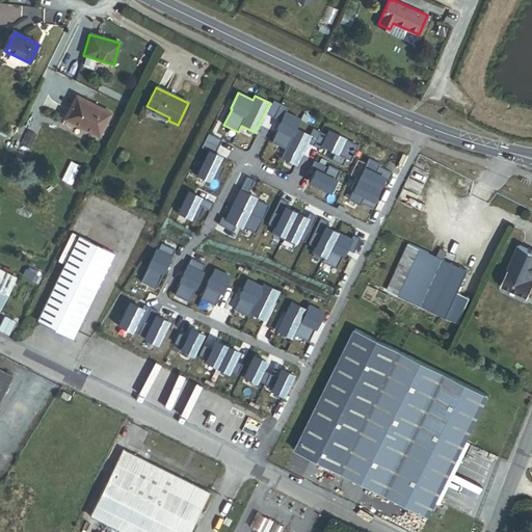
[(65,118),(99,136),(110,113),(77,97),(65,118)]
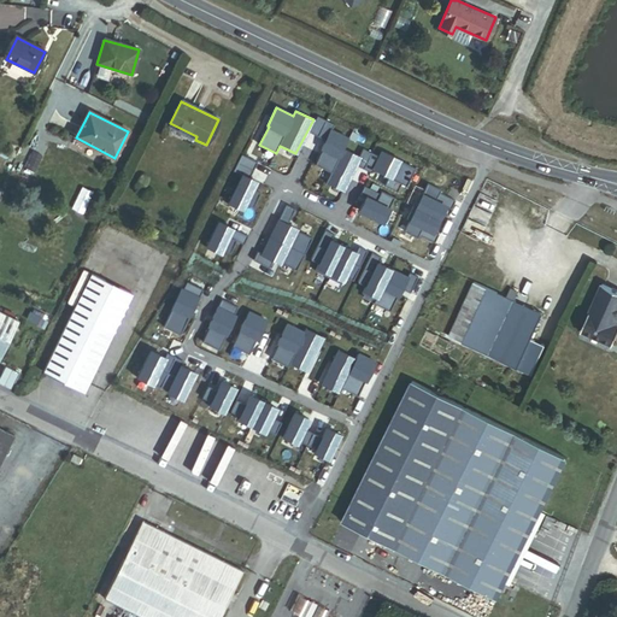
[(334,124),(317,116),(310,133),(325,141),(322,148),(323,148),(315,164),(331,172),(325,183),(342,192),(356,165),(371,174),(374,170),(388,177),(385,186),(397,192),(401,183),(406,187),(416,169),(382,152),(380,157),(364,150),(359,158),(344,150),(348,139),(331,130),(334,124)]
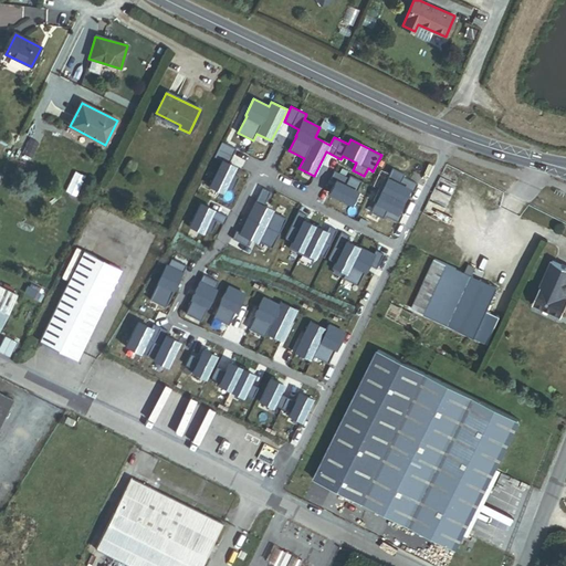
[(232,156),(237,149),(222,142),(218,149),(232,156)]
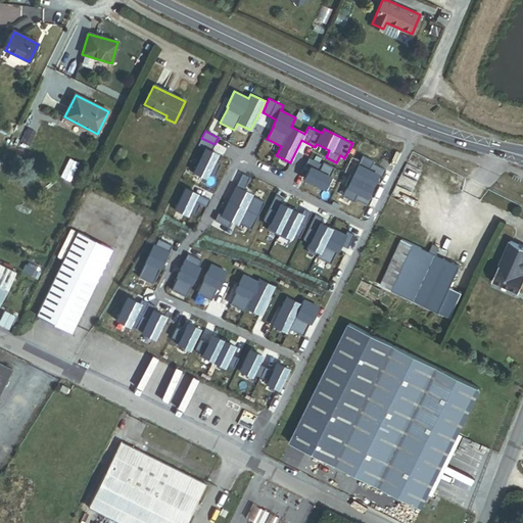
[(214,160),(218,153),(211,151),(215,144),(201,138),(198,145),(205,148),(193,174),(204,179),(207,173),(215,176),(221,163),(214,160)]
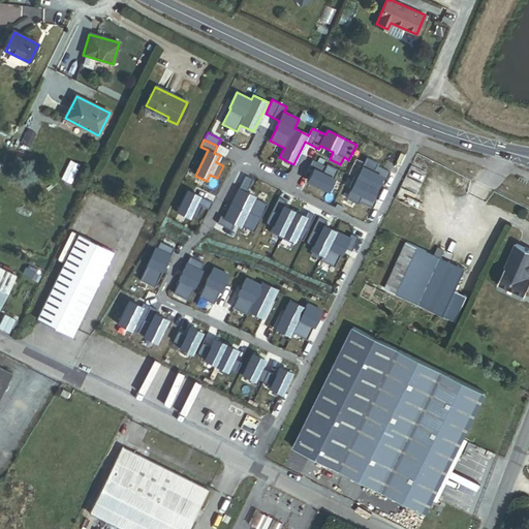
[(386,180),(391,173),(377,165),(378,163),(367,158),(363,166),(360,165),(354,177),(377,188),(382,178),(386,180)]
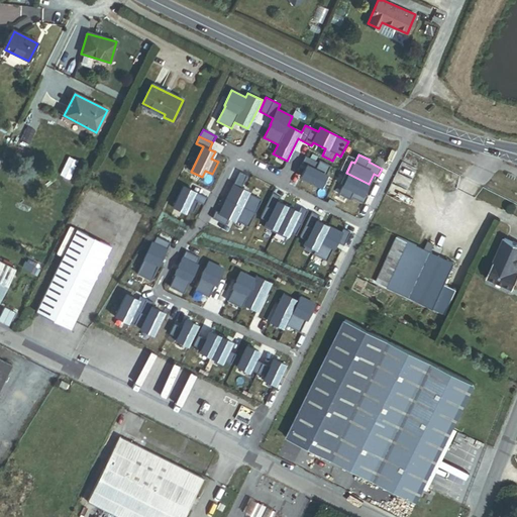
[(325,175),(330,166),(319,161),(318,163),(305,156),(302,163),(306,166),(301,177),(323,188),(329,176),(325,175)]
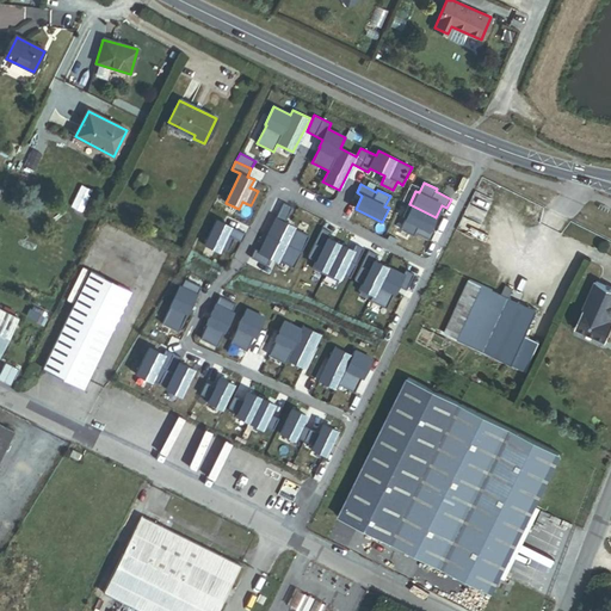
[(309,235),(294,228),(294,227),(284,222),(292,207),(283,203),(267,235),(301,251),(309,235)]
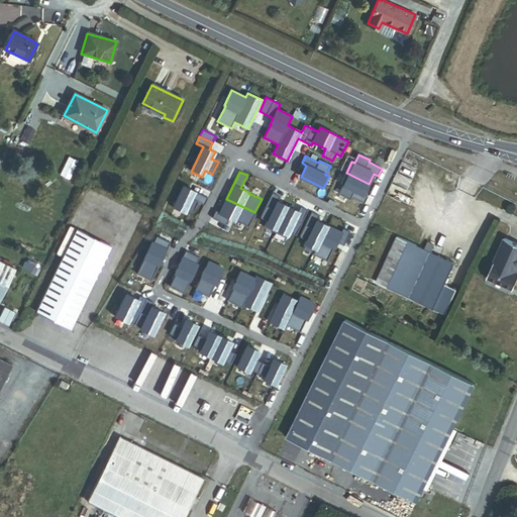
[(363,195),(369,184),(346,173),(340,184),(343,186),(338,194),(349,200),(350,197),(365,203),(368,197),(363,195)]
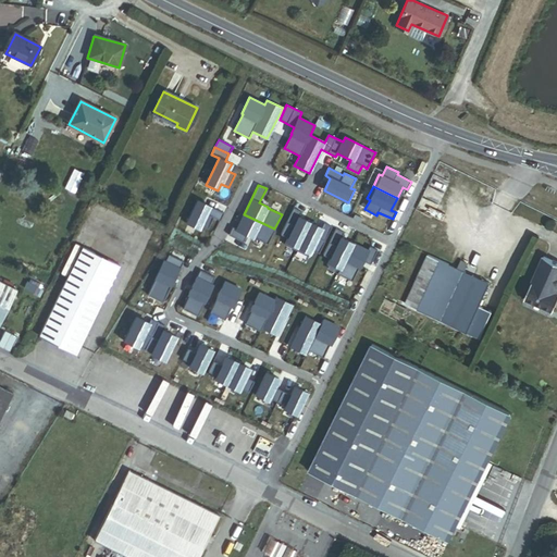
[(220,221),(224,213),(197,200),(186,223),(198,230),(200,225),(208,229),(213,218),(220,221)]
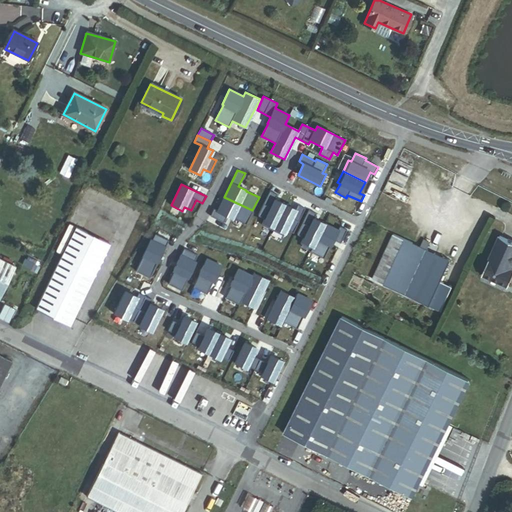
[(272,230),(285,204),(275,199),(277,195),(270,191),(258,216),(264,219),(261,225),(272,230)]
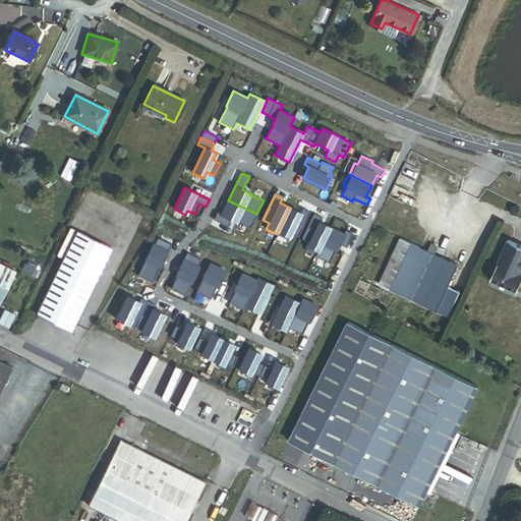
[(256,214),(228,200),(221,214),(217,212),(214,220),(227,226),(230,220),(236,223),(237,222),(250,228),(256,214)]
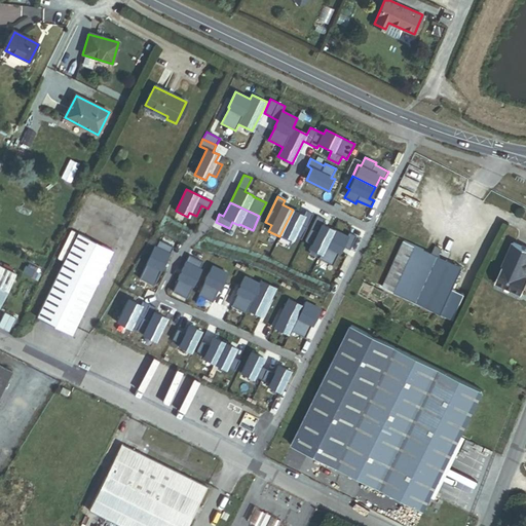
[(301,239),(313,214),(306,211),(303,216),(293,210),(279,236),(291,242),(294,235),(301,239)]
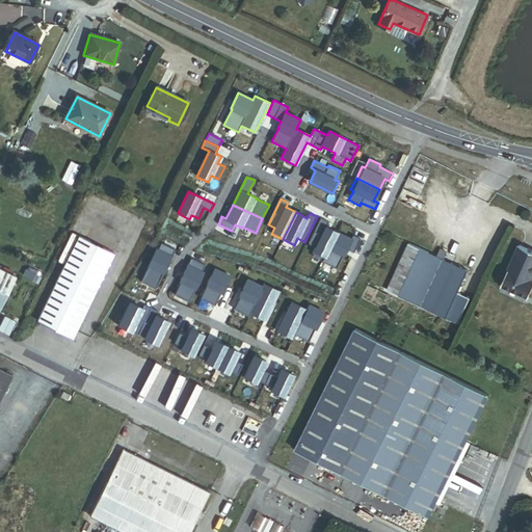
[(323,259),(337,232),(326,228),(328,222),(321,218),(309,244),(315,247),(312,254),(323,259)]
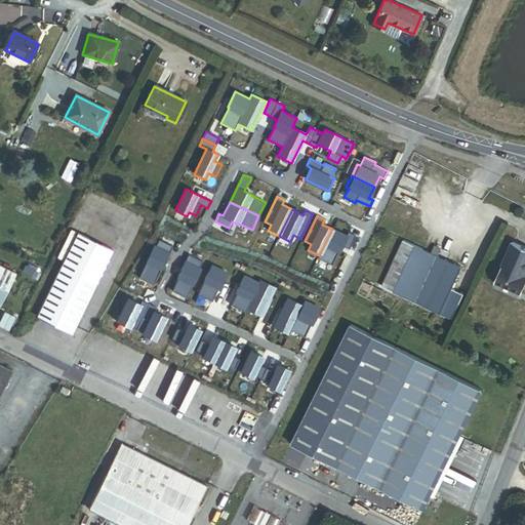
[(349,249),(355,236),(348,233),(347,236),(332,229),(319,255),(318,258),(331,265),(338,252),(339,252),(341,246),(349,249)]
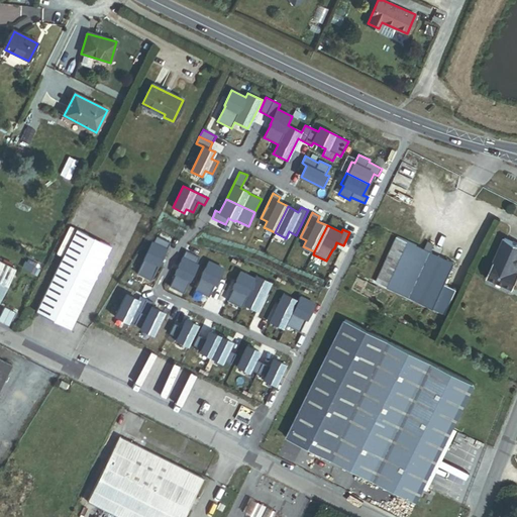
[(71,328),(111,245),(76,229),(35,311),(71,328)]
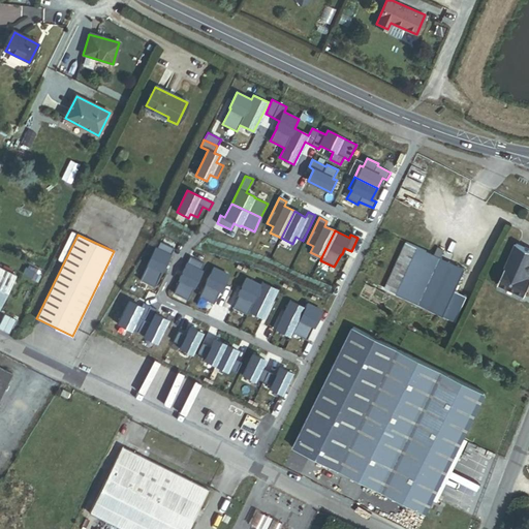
[(157,248),(155,248),(139,279),(154,286),(162,271),(163,271),(174,248),(160,242),(157,248)]
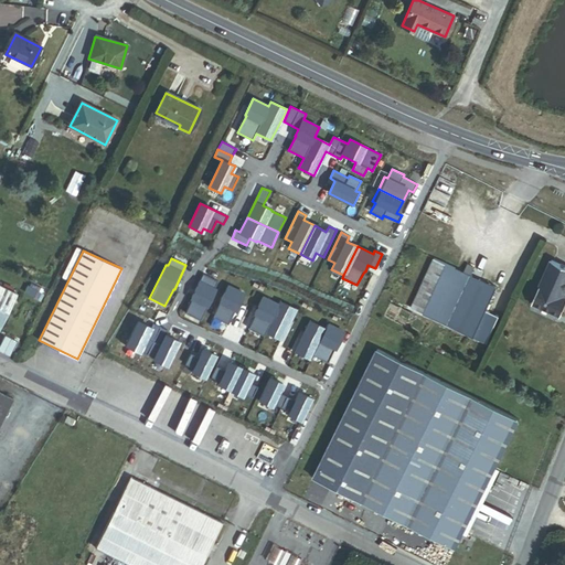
[(564,315),(564,310),(564,292),(564,294),(564,292),(564,264),(550,258),(532,301),(564,315)]
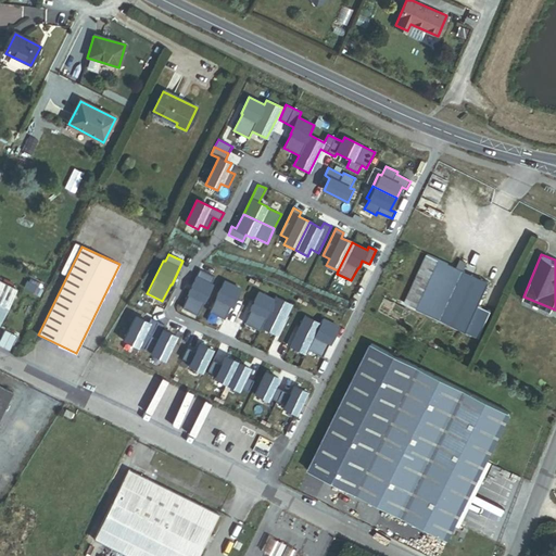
[(496,313),(485,307),(497,285),(478,275),(463,267),(449,261),(425,310),(483,339),(496,313)]
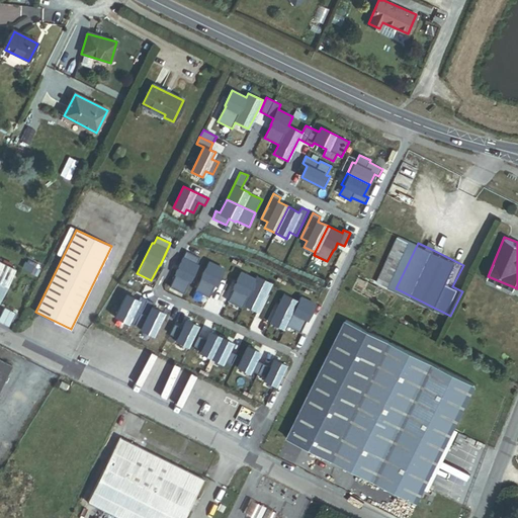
[(449,250),(435,243),(431,249),(445,256),(449,250)]
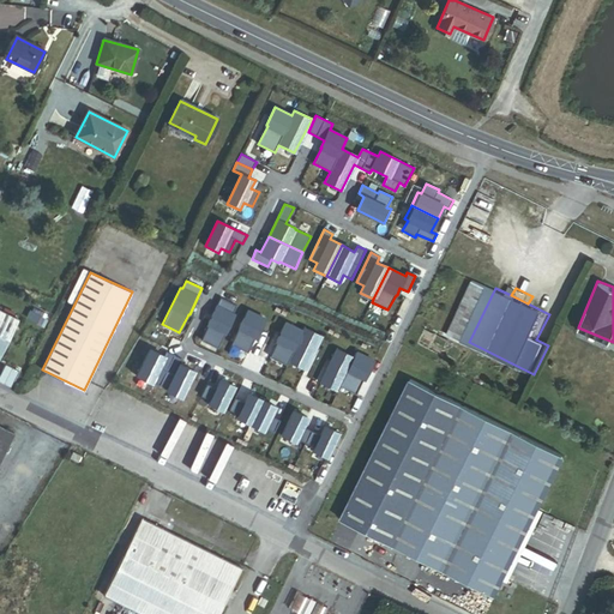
[(221,298),(208,324),(209,324),(202,339),(217,347),(234,314),(233,313),(236,305),(221,298)]
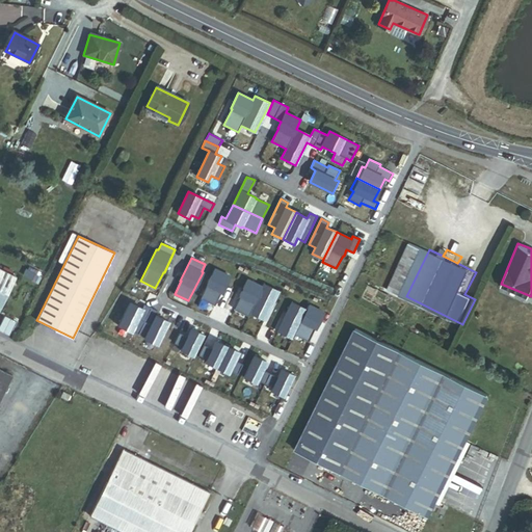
[(0,308),(16,276),(0,267),(0,308)]
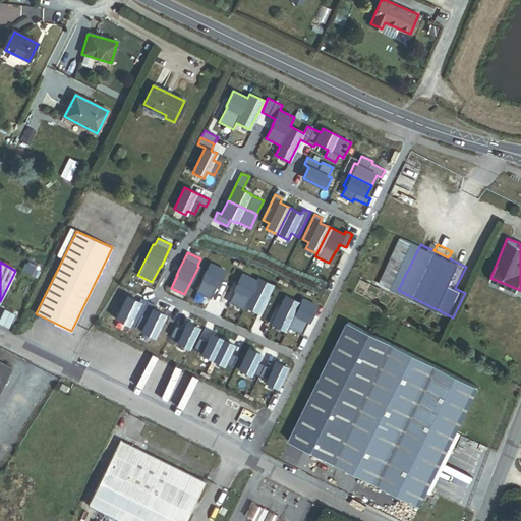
[(225,271),(211,264),(196,291),(210,298),(217,285),(217,286),(225,271)]
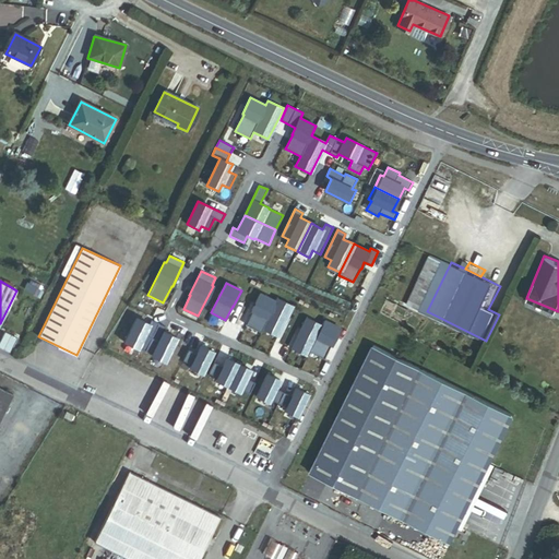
[(275,301),(260,294),(252,310),(253,310),(246,324),(261,332),(262,328),(277,335),(293,305),(277,297),(275,301)]
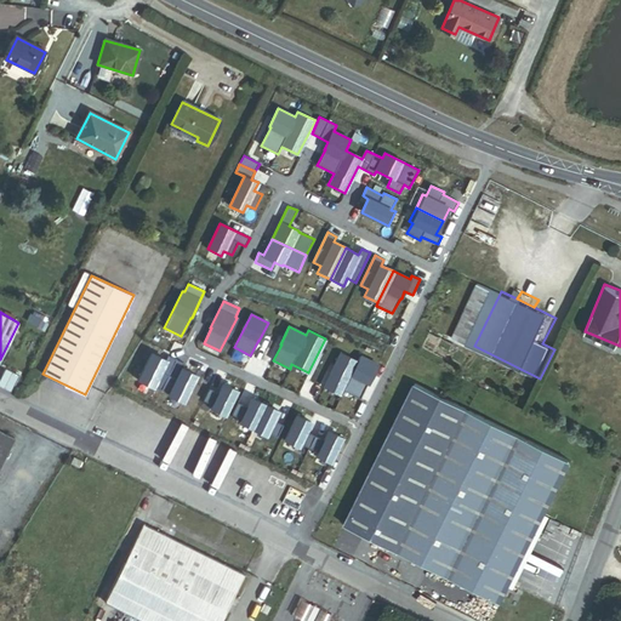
[(161,389),(176,359),(167,354),(165,359),(152,352),(137,380),(153,387),(153,386),(161,389)]
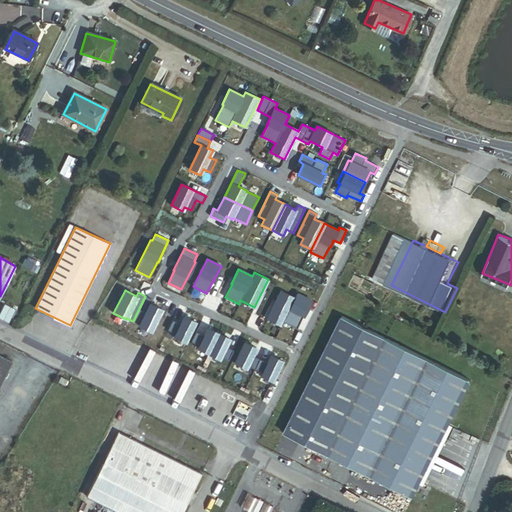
[(295,298),(281,291),(267,319),(281,326),(283,321),(296,328),(303,315),(304,315),(311,301),(297,293),(295,298)]
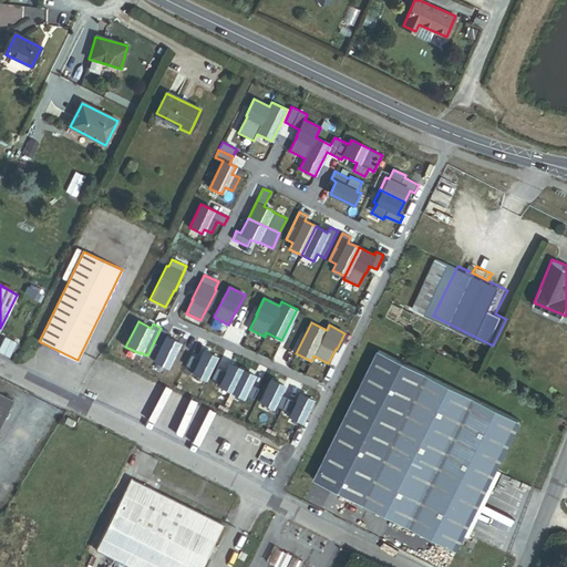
[(166,367),(178,342),(166,336),(168,331),(161,328),(147,356),(154,359),(153,360),(166,367)]
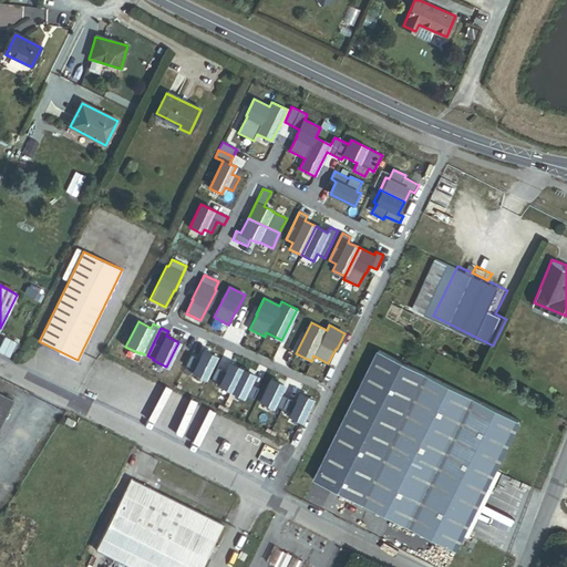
[(191,353),(186,364),(194,369),(193,372),(204,379),(216,356),(204,350),(199,358),(191,353)]
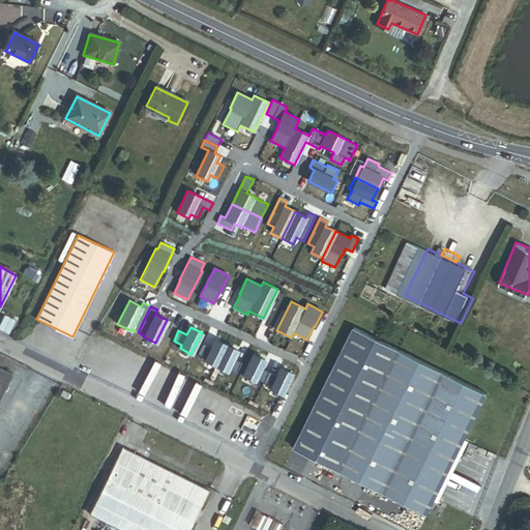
[(488,393),(354,327),(294,447),(428,513),(488,393)]
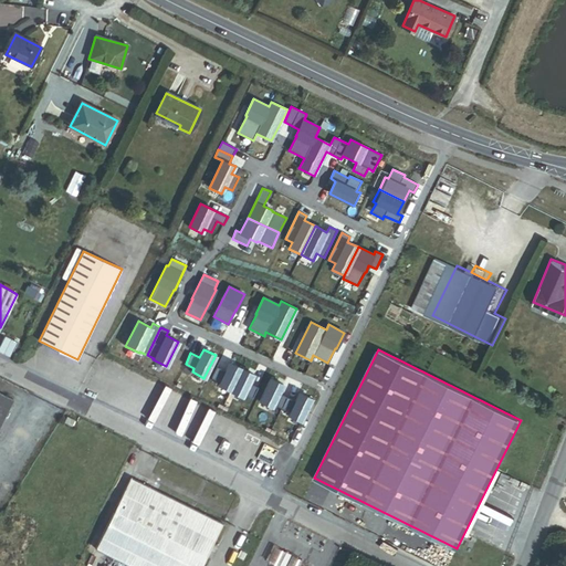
[(226,370),(217,366),(211,377),(220,380),(218,385),(242,397),(243,392),(252,397),(258,387),(249,383),(253,374),(230,362),(226,370)]
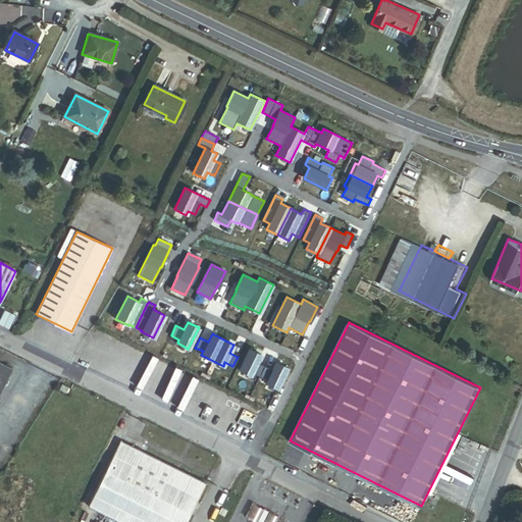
[(261,354),(250,349),(240,370),(251,375),(252,372),(267,379),(266,382),(277,388),(288,367),(276,362),(272,369),(257,362),(261,354)]
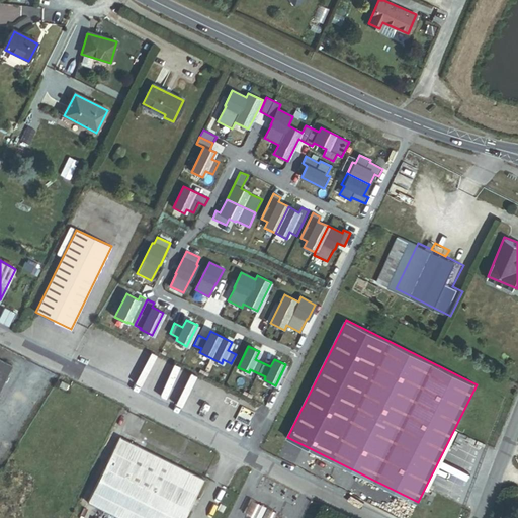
[(0,390),(11,367),(0,361),(0,390)]
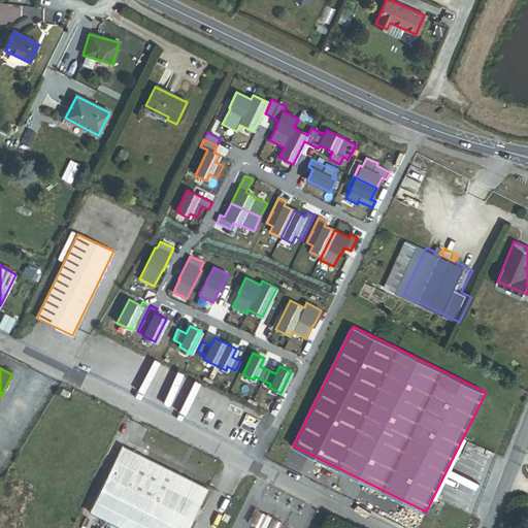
[(198,508),(208,487),(122,444),(89,512),(121,527),(188,527),(195,514),(198,508)]
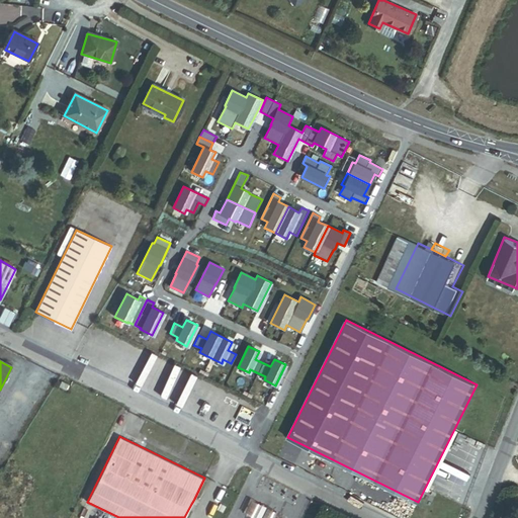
[(239,517),(261,517),(274,492),(256,484),(239,517)]
